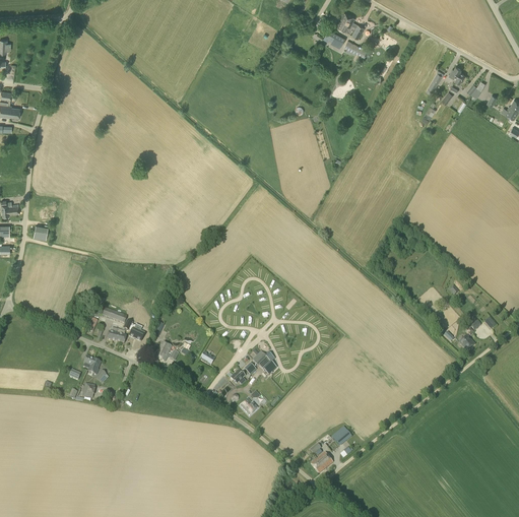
[(358,24),(353,21),(357,16),(344,10),(340,16),(341,16),(336,24),(347,30),(351,22),(358,25),(352,34),(360,37),(366,26),(359,22),(358,24)]
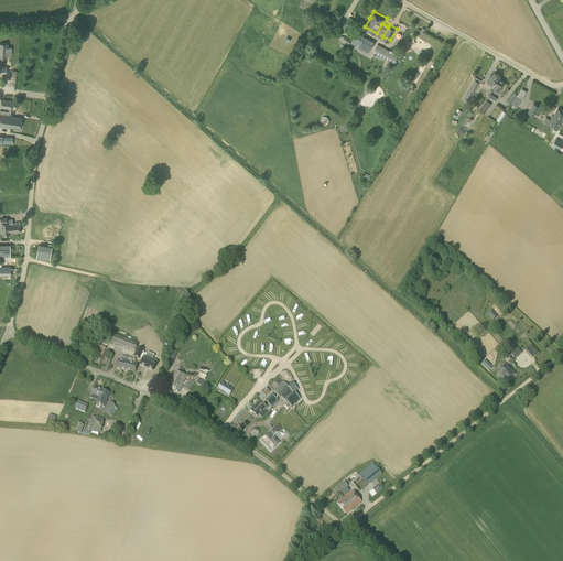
[(352,30),(350,32),(355,34),(358,30),(359,27),(356,24),(353,30),(352,30)]
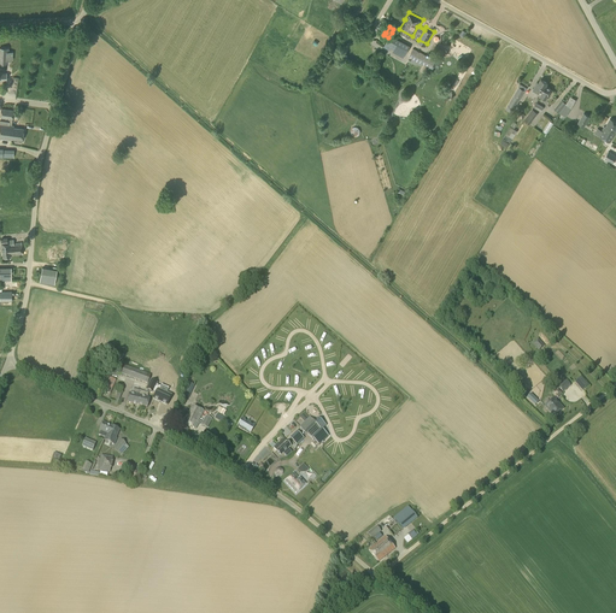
[(392,45),(396,46),(400,37),(392,33),(388,37),(385,45),(391,47),(392,45)]
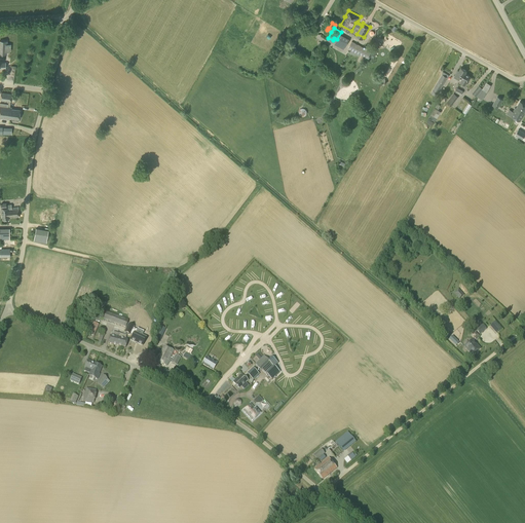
[(344,47),(350,37),(341,32),(337,39),(336,42),(344,47)]
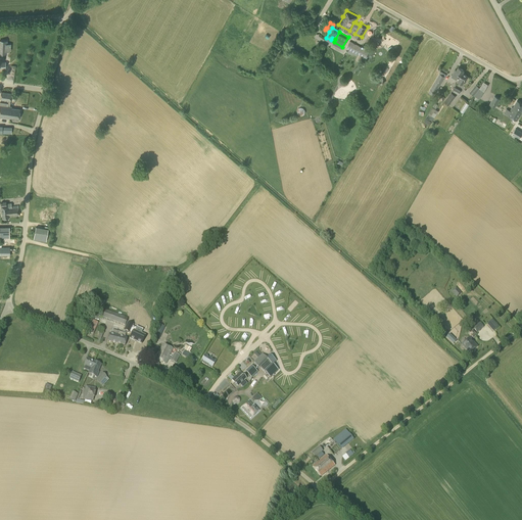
[(368,53),(370,48),(350,38),(347,45),(350,46),(349,49),(358,53),(360,51),(365,54),(363,56),(366,58),(369,54),(368,53)]
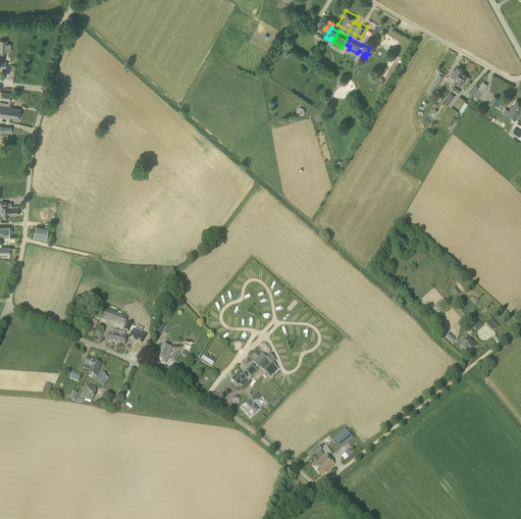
[(463,70),(464,67),(458,64),(456,67),(455,67),(453,71),(452,73),(457,76),(458,74),(460,75),(463,70)]
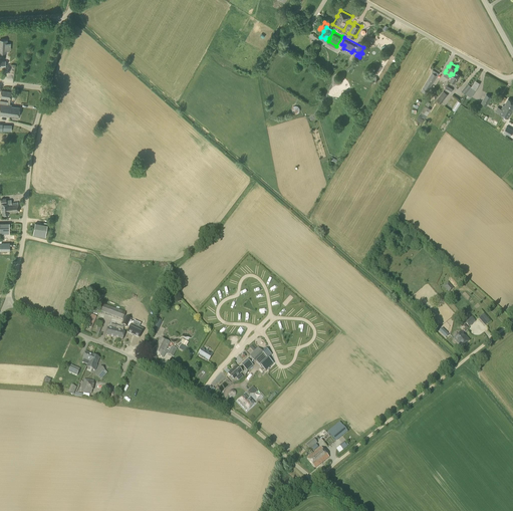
[(427,91),(439,73),(433,69),(424,85),(422,88),(427,91)]
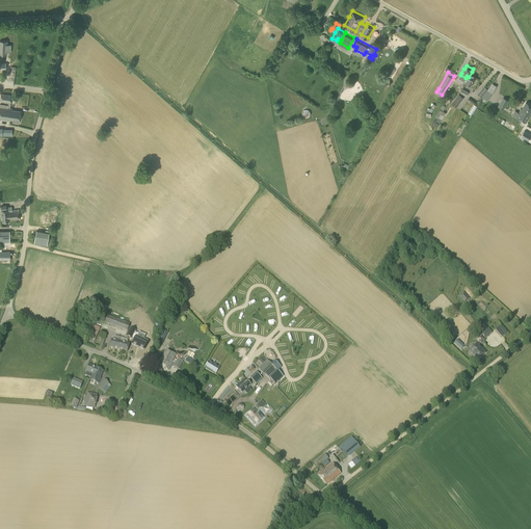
[(476,75),(472,72),(469,77),(467,80),(472,83),(476,75)]
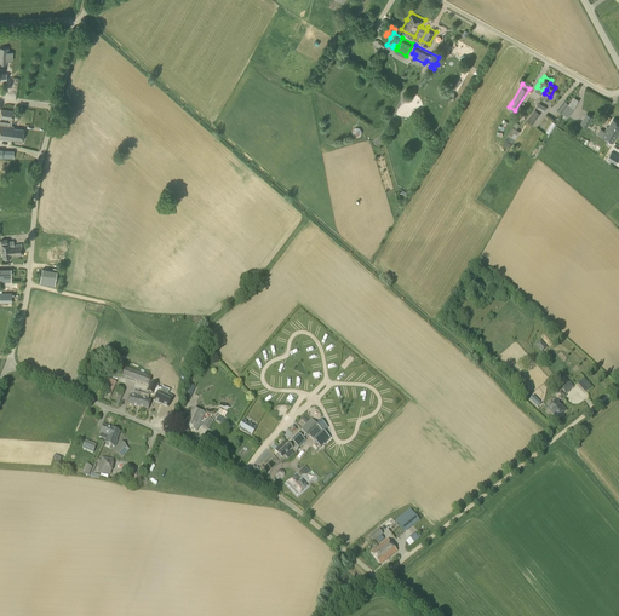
[(569,114),(575,105),(580,97),(574,93),(569,102),(563,110),(569,114)]
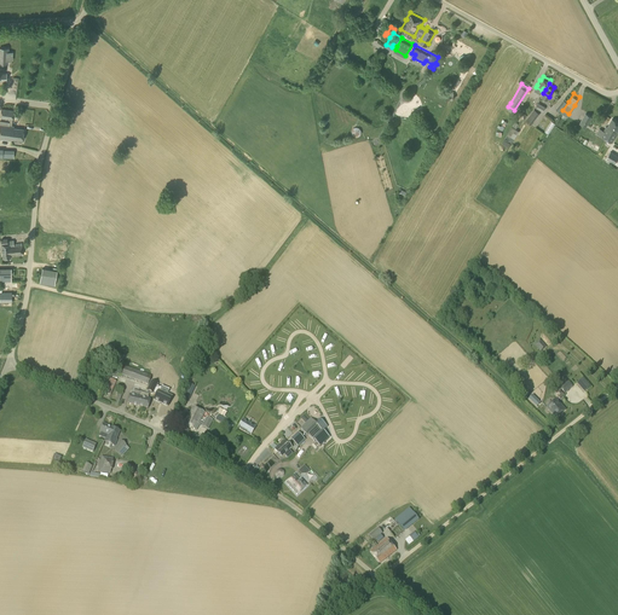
[(561,110),(569,100),(565,97),(556,106),(561,110)]
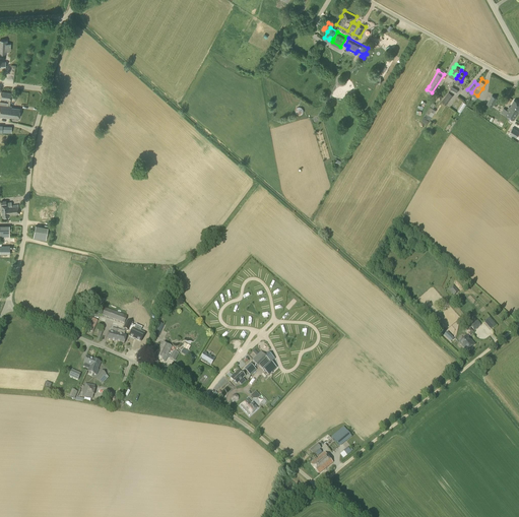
[(361,101),(371,98),(370,93),(369,93),(366,84),(357,87),(361,101)]
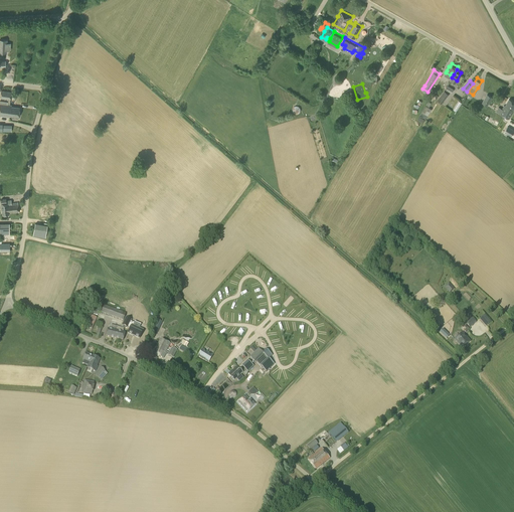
[(11,97),(12,89),(2,88),(1,96),(11,97)]
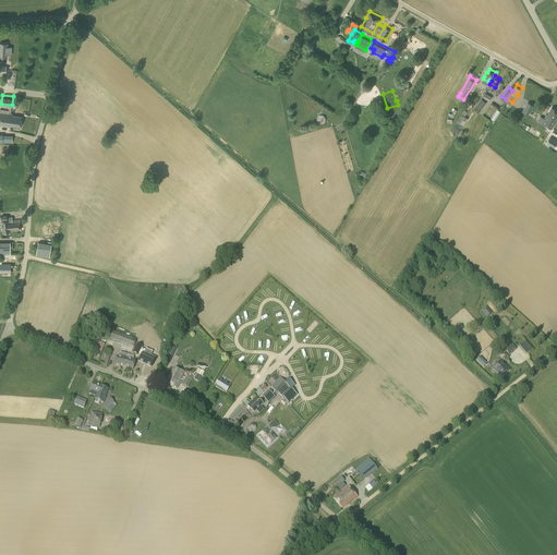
[(480,110),(487,99),(482,96),(474,106),(480,110)]
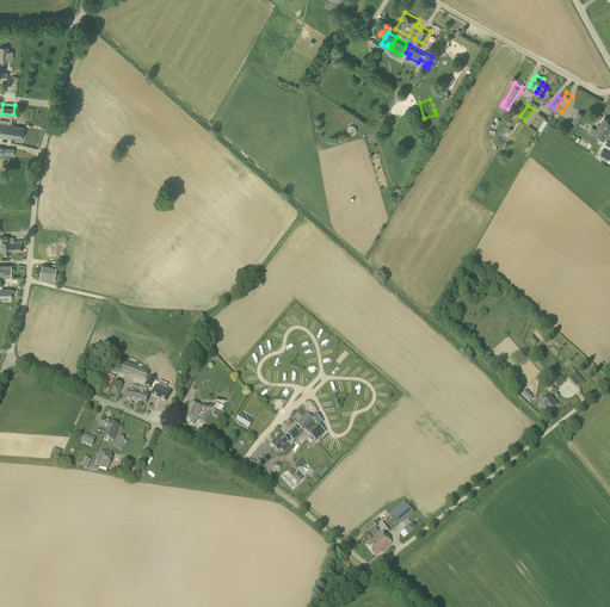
[(580,123),(586,112),(579,109),(573,119),(580,123)]
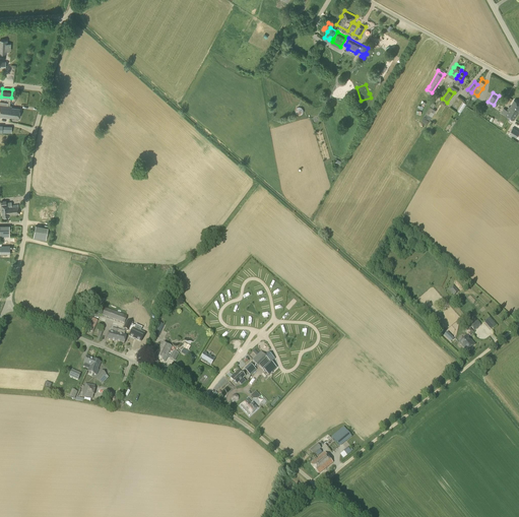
[(505,106),(502,110),(510,114),(515,107),(516,104),(518,100),(515,98),(511,105),(510,104),(508,108),(505,106)]
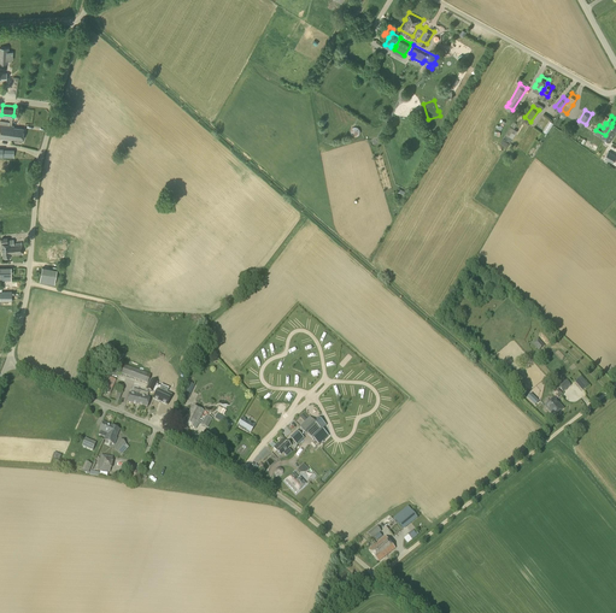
[(23,140),(23,135),(24,135),(24,133),(24,131),(24,127),(15,124),(16,123),(11,122),(11,119),(1,118),(0,123),(0,135),(13,137),(13,136),(16,136),(16,139),(23,140)]
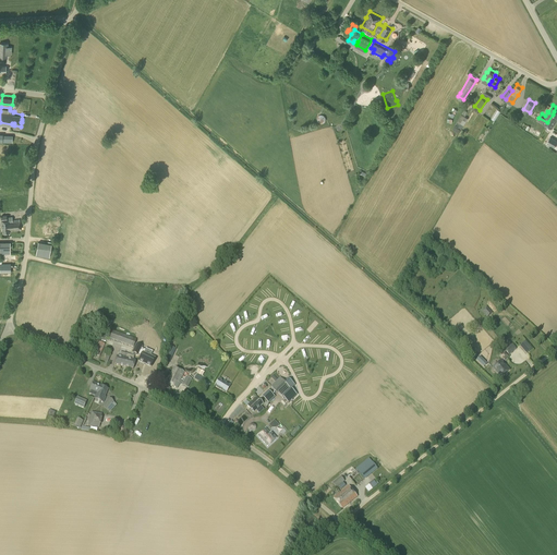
[(553,115),(547,122),(553,125),(556,120),(556,107),(554,111),(553,115)]
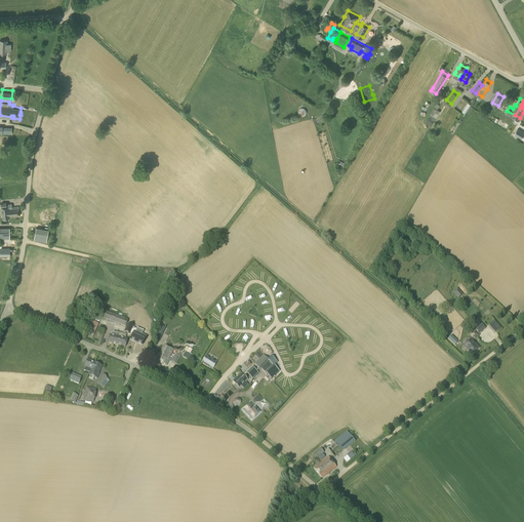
[(435,119),(441,109),(438,107),(432,117),(429,115),(427,119),(432,122),(434,119),(435,119)]
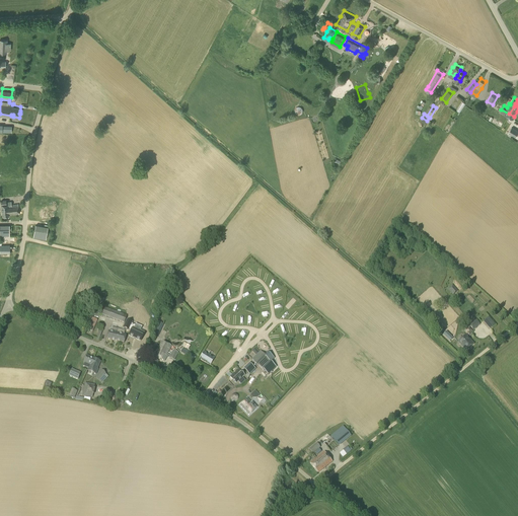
[(494,115),(492,119),(503,125),(505,121),(494,115)]
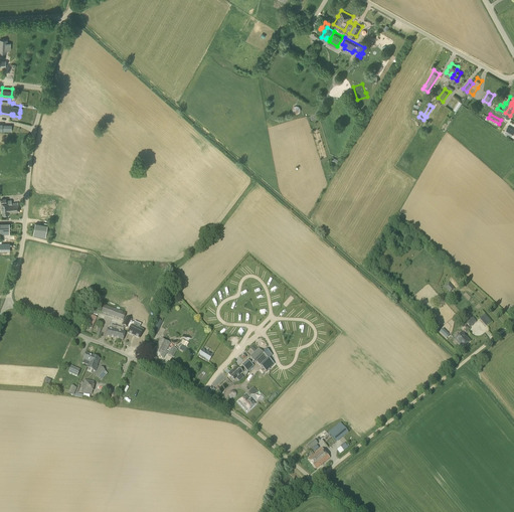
[(512,134),(513,131),(513,126),(509,123),(505,130),(512,134)]
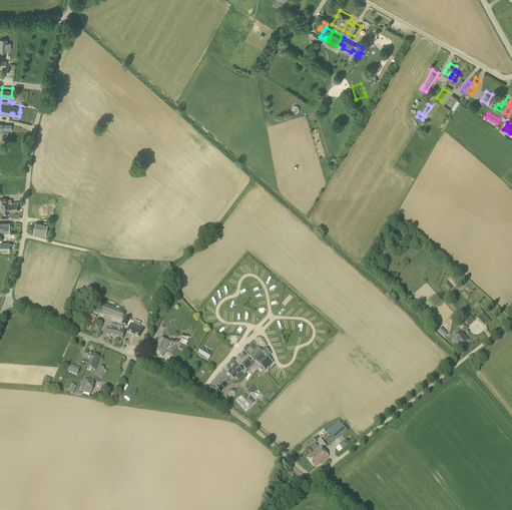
[(3,205),(19,204),(19,199),(12,199),(12,196),(7,196),(7,195),(2,195),(3,205)]
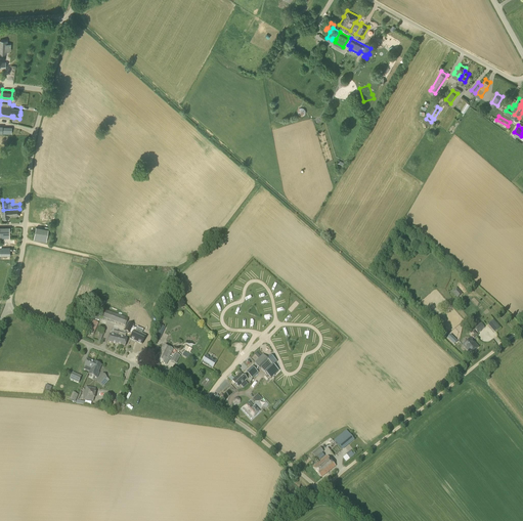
[(0,235),(10,235),(10,224),(0,224),(0,235)]
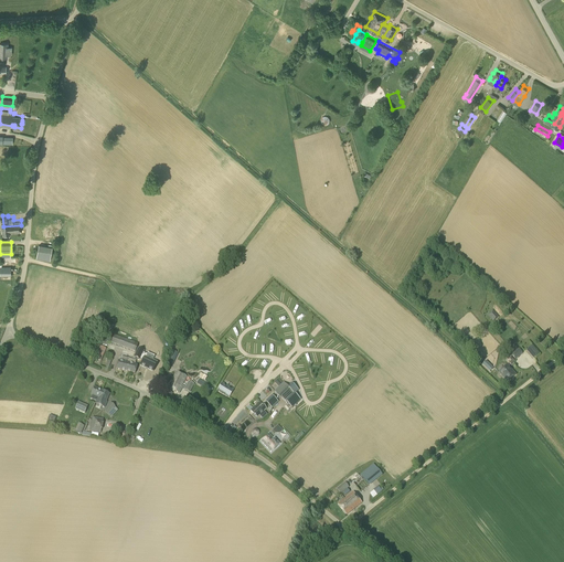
[(53,244),(40,242),(38,255),(51,257),(53,244)]
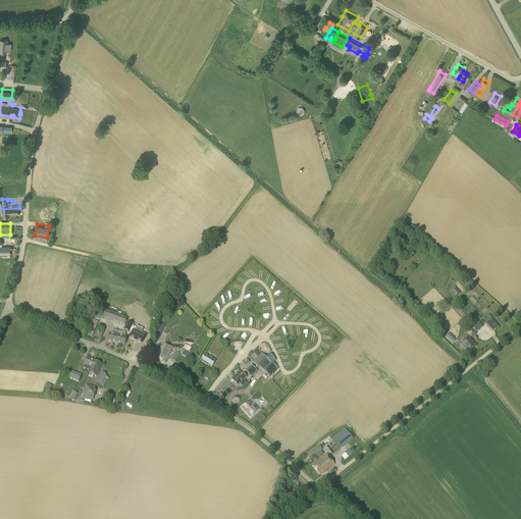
[(0,253),(11,252),(10,244),(0,245),(0,253)]
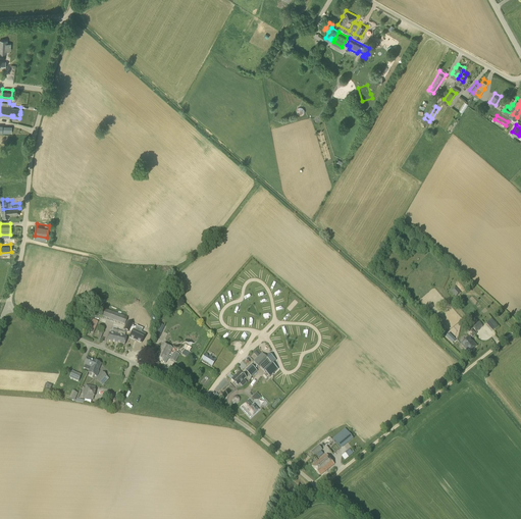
[(456,283),(451,288),(457,294),(462,290),(456,283)]
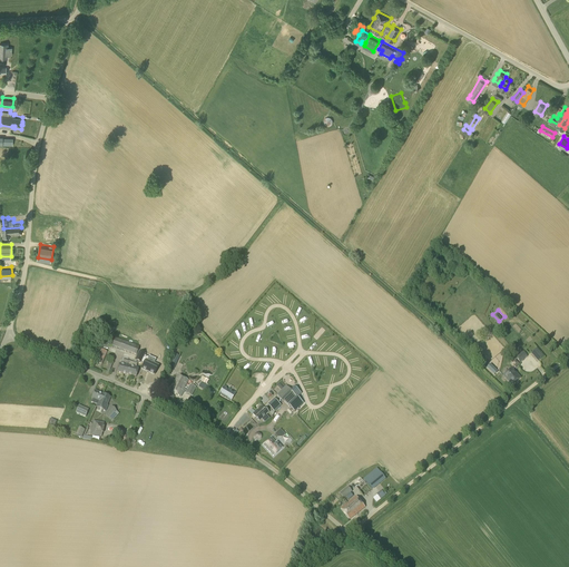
[(113,343),(115,335),(107,332),(104,340),(113,343)]
